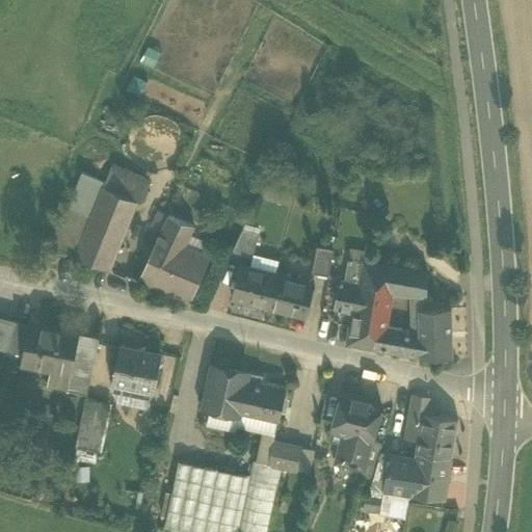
[(111,166),(105,181),(74,255),(109,270),(137,202),(139,203),(148,183),(111,166)]
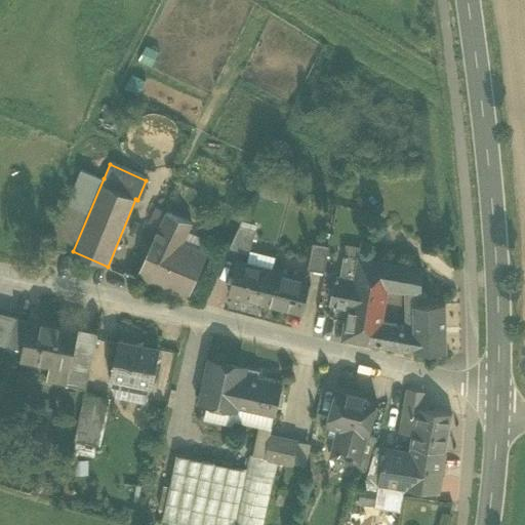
[(46,240),(73,251),(104,178),(81,169),(63,216),(56,214),(46,240)]
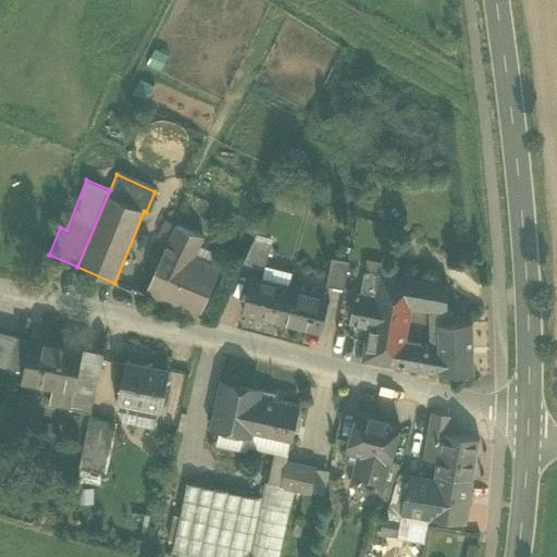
[(145,295),(198,318),(220,268),(194,257),(203,237),(176,225),(145,295)]
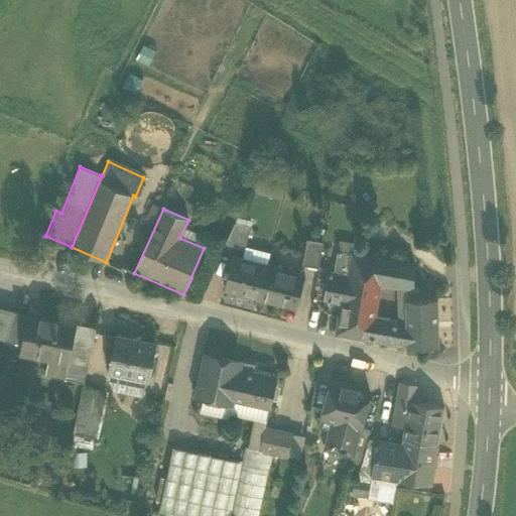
[(225,244),(245,250),(251,225),(235,221),(225,244)]
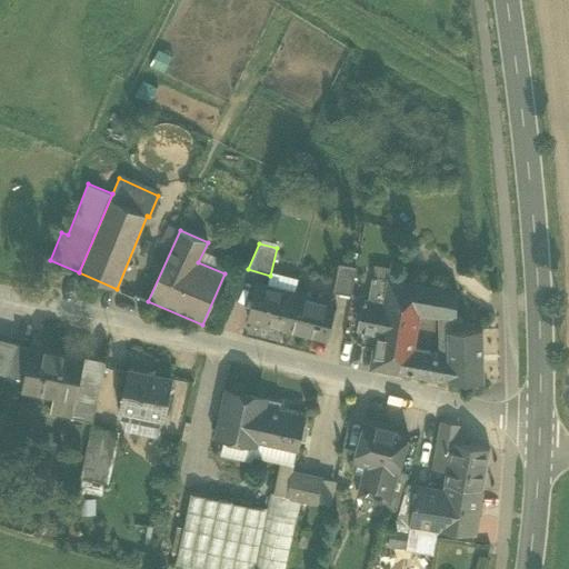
[(333,291),(351,295),(357,266),(339,262),(333,291)]
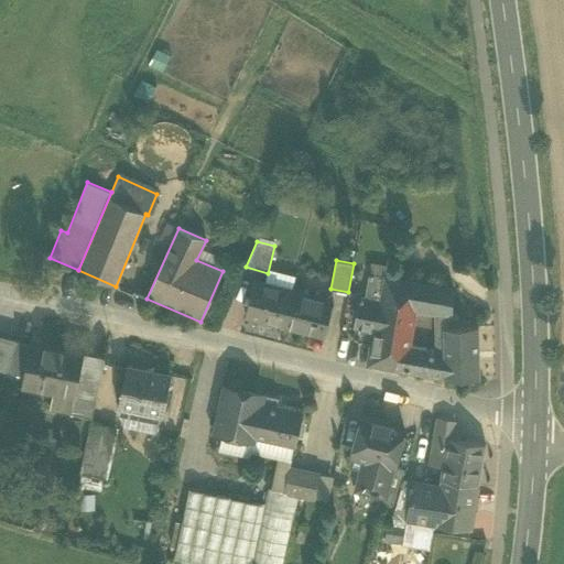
[(365,299),(380,301),(384,275),(370,272),(366,297),(365,299)]
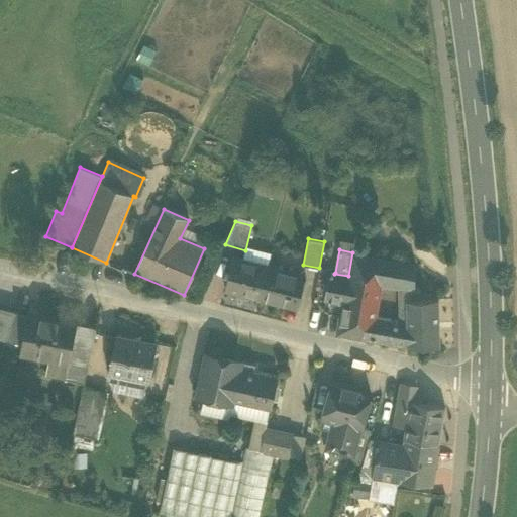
[(399,287),(415,288),(415,264),(352,252),(348,276),(348,279),(382,285),(382,286),(394,287),(399,287)]
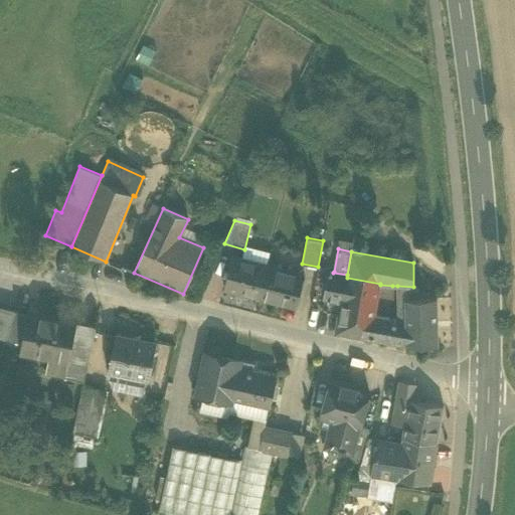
[(239,292),(259,297),(267,265),(231,255),(223,287),(239,291),(239,292)]
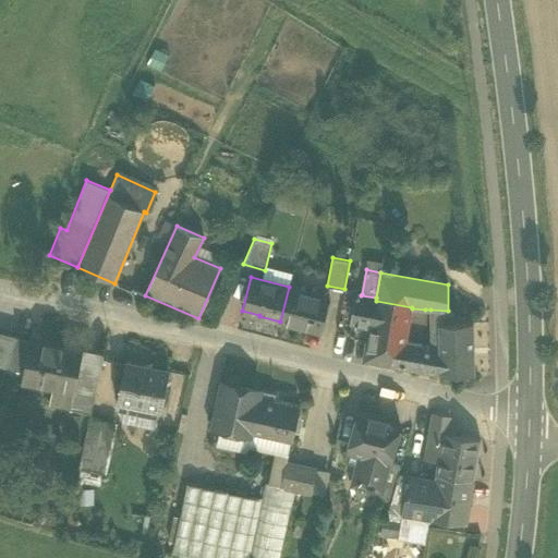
[(326,295),(289,287),(280,322),(320,331),(328,296),(326,295)]
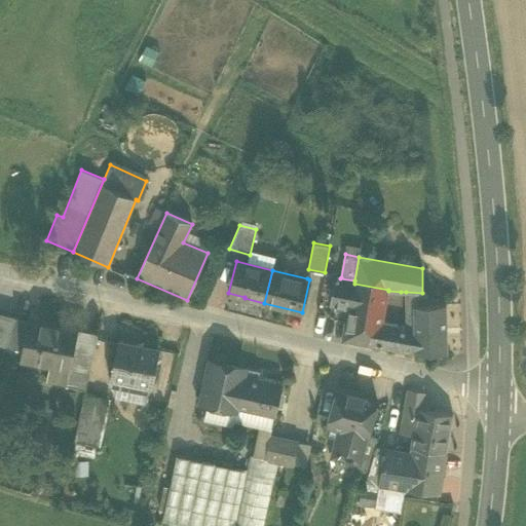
[(341,277),(337,277),(332,303),(349,306),(354,284),(354,280),(340,278),(341,277)]
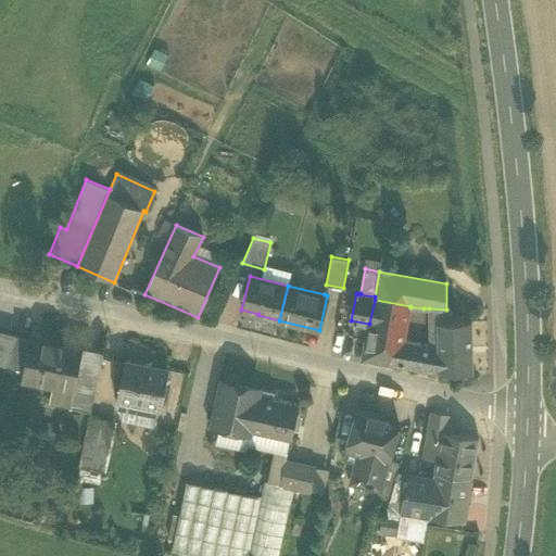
[(364,359),(387,363),(393,344),(403,346),(404,340),(411,307),(411,306),(375,300),(369,324),(364,359)]
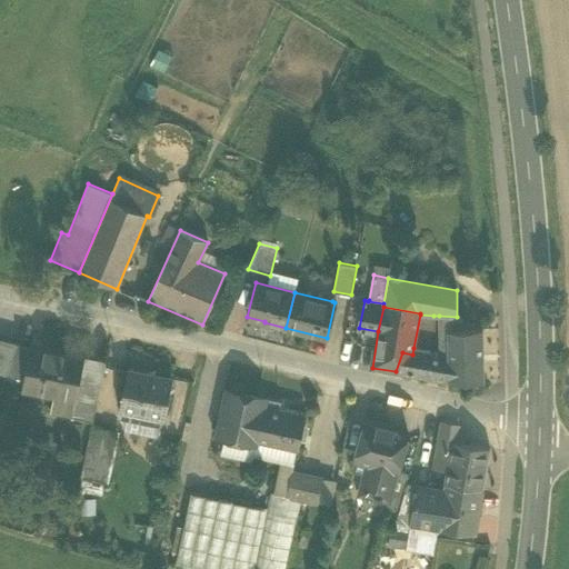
[(439,353),(449,355),(448,330),(457,330),(457,317),(439,316),(439,353)]
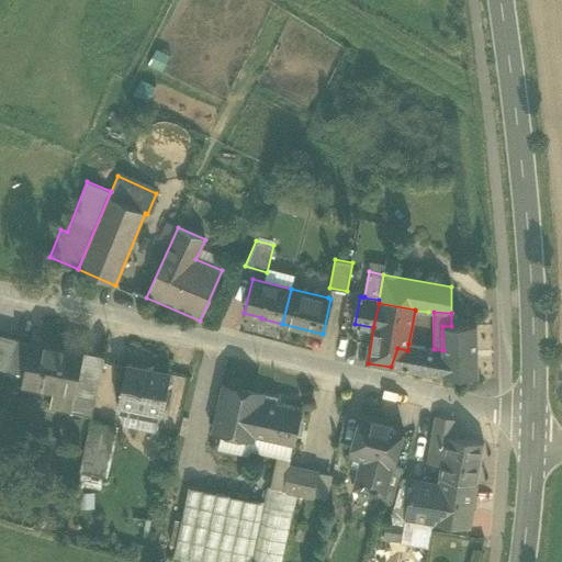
[(442,326),(444,350),(444,377),(479,377),(476,325),(451,326),(442,326)]
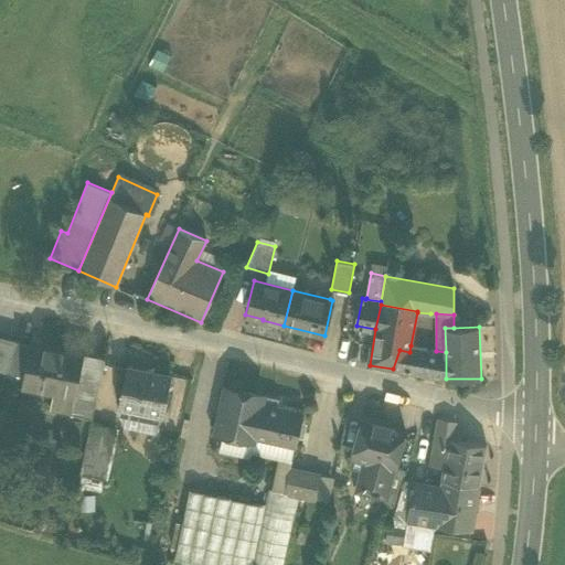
[(0,369),(6,371),(16,339),(0,334),(0,369)]
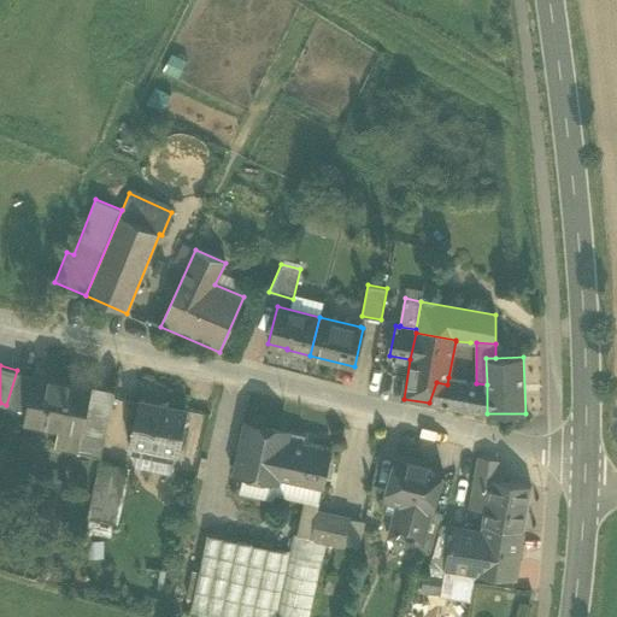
[(6,405),(25,410),(33,374),(17,370),(6,405)]
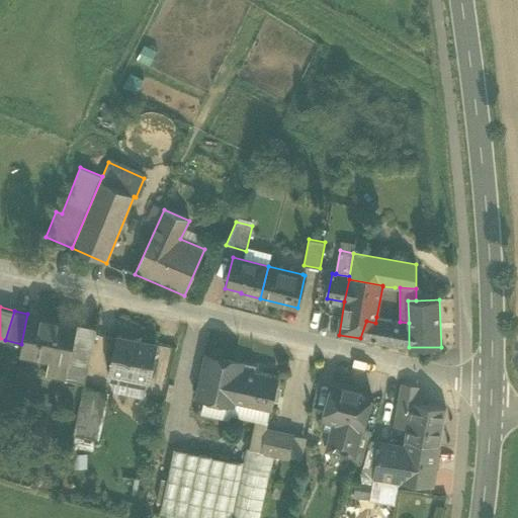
[(77,324),(27,314),(21,344),(20,352),(53,358),(54,353),(69,356),(68,361),(70,361),(77,324)]
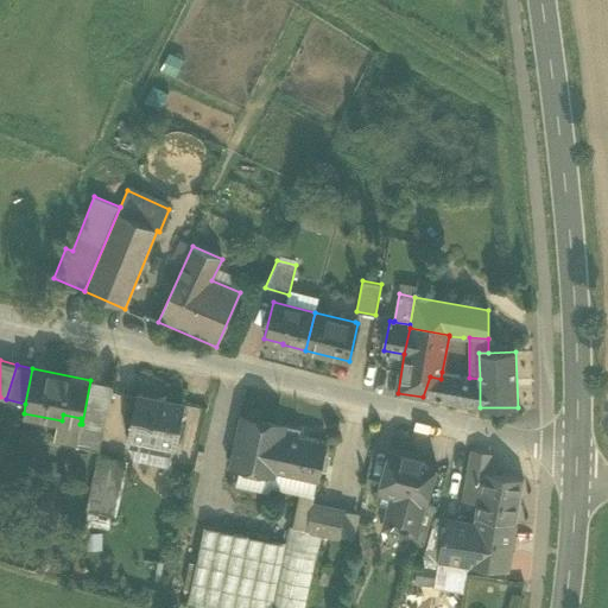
[(423,397),(480,407),(480,379),(469,378),(456,375),(442,372),(441,379),(430,377),(423,397)]
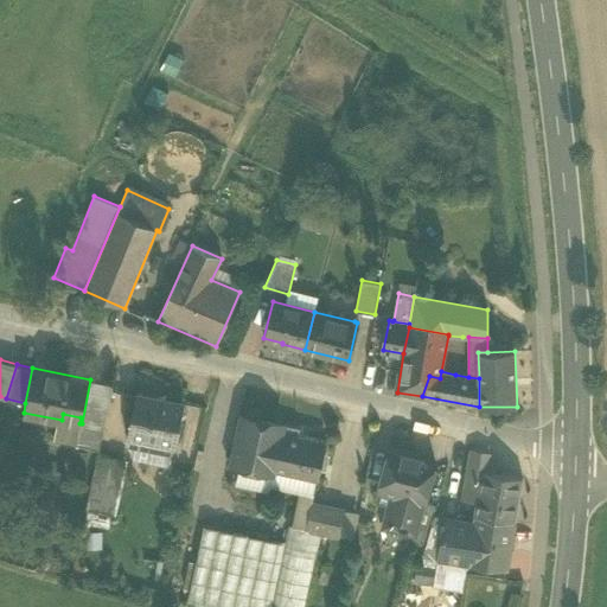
[(98,447),(100,448),(113,384),(90,379),(82,423),(80,423),(76,443),(98,447)]
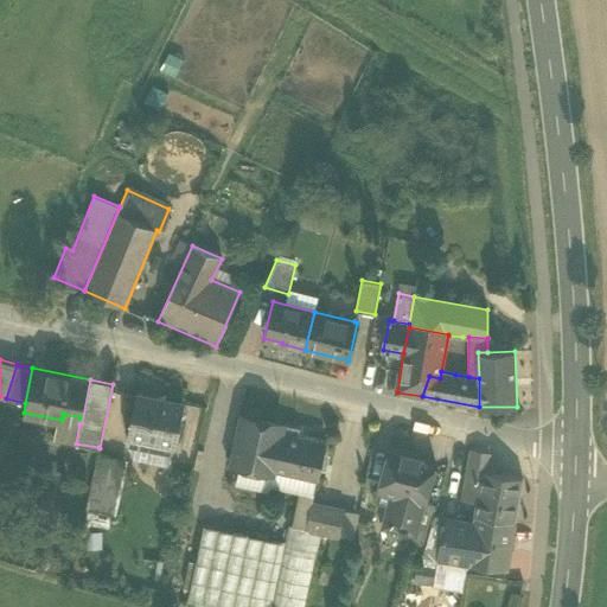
[(127,436),(176,446),(184,403),(136,393),(127,436)]
